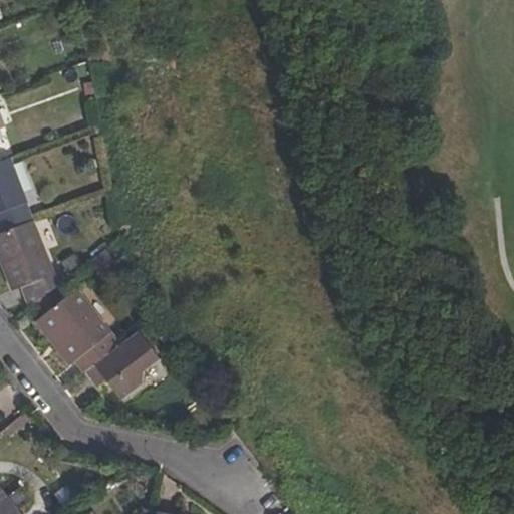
[(0,232),(1,235),(31,223),(8,160),(1,163),(0,163),(0,232)]
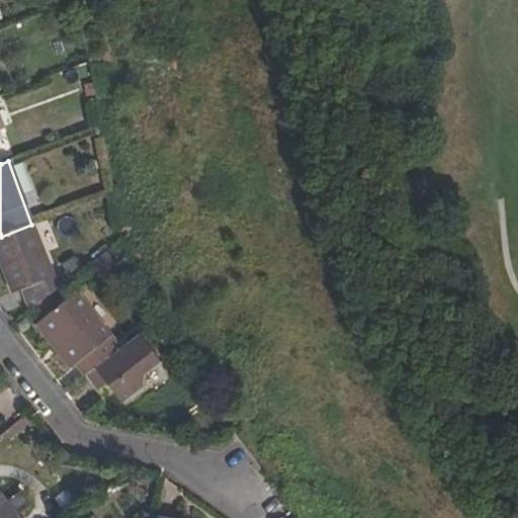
[(22,288),(30,311),(64,285),(59,273),(54,275),(33,224),(31,225),(1,237),(0,236),(0,260),(12,293),(22,288)]
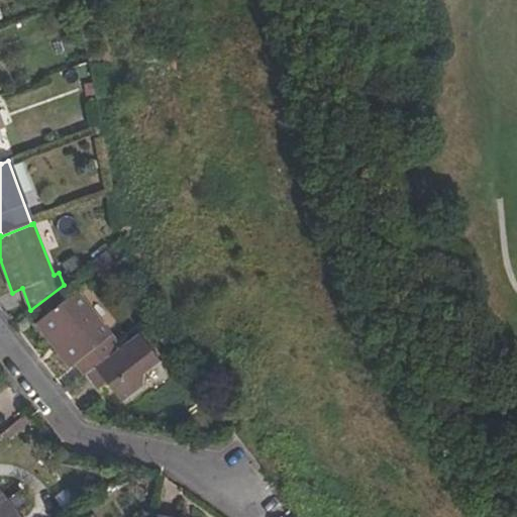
[(77,365),(86,377),(100,367),(120,350),(75,292),(41,317),(65,347),(59,351),(71,369),(77,365)]
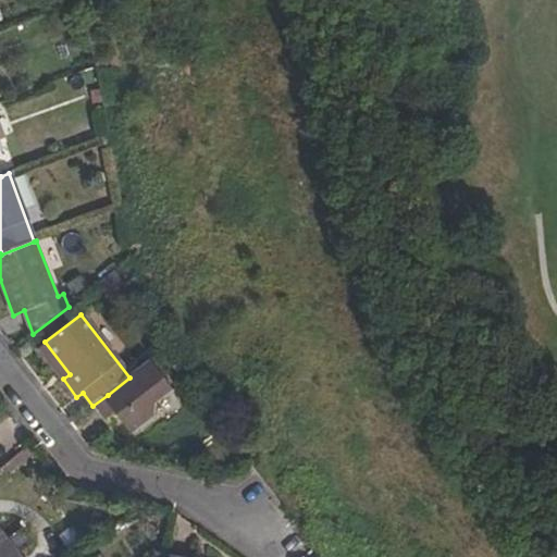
[(39,346),(63,379),(70,374),(45,342),(39,346)]
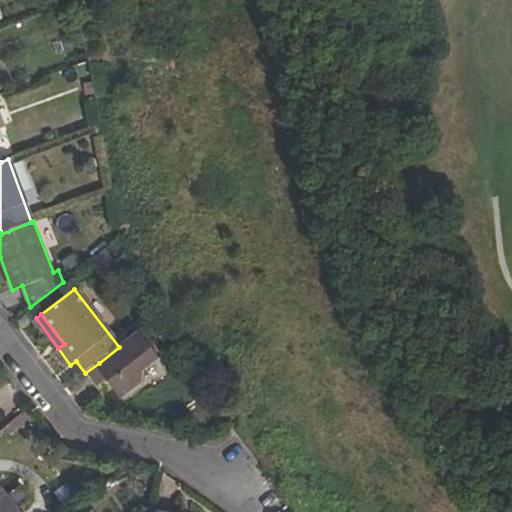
[(99,363),(85,373),(95,387),(107,379),(121,398),(141,384),(143,371),(158,360),(138,333),(119,347),(99,363)]
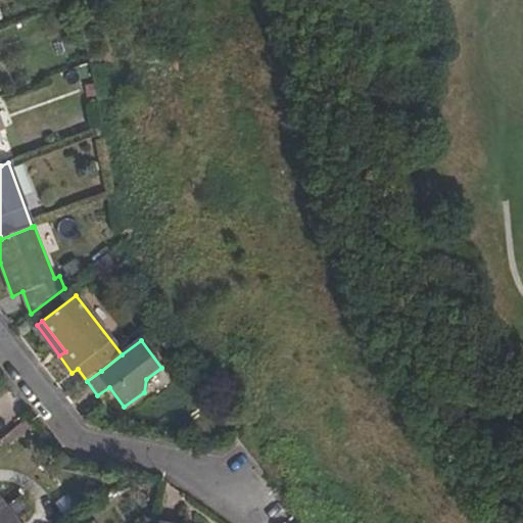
[(0,522),(22,522),(0,493),(0,522)]
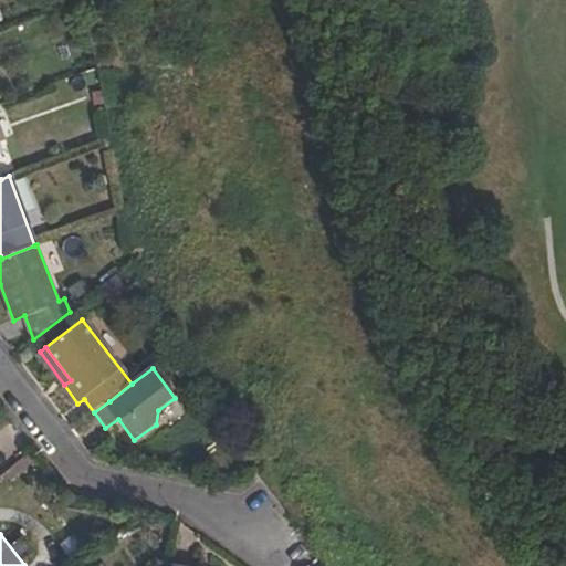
All buildings are outlined.
